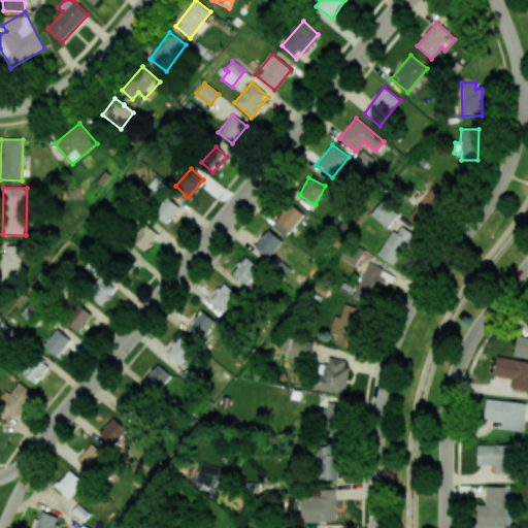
[(433,213),(444,198),(432,189),(414,212),(422,219),(428,210),(433,213)]
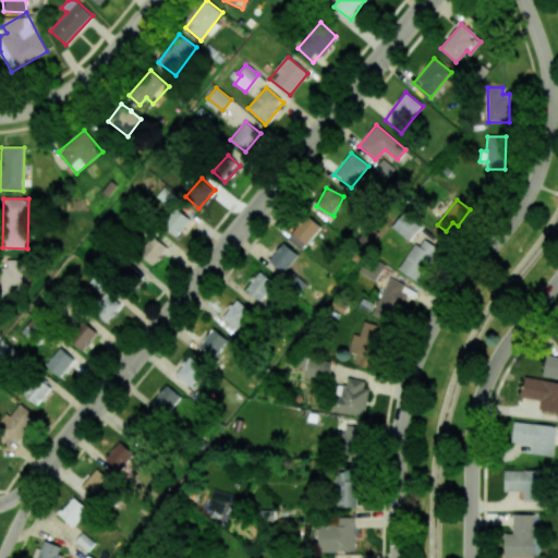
[(162,222),(174,237),(191,221),(179,207),(162,222)]
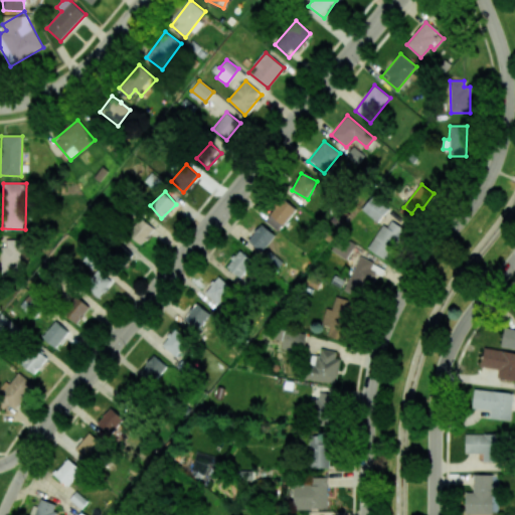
[(388,209),(373,196),(361,209),(376,222),(388,209)]
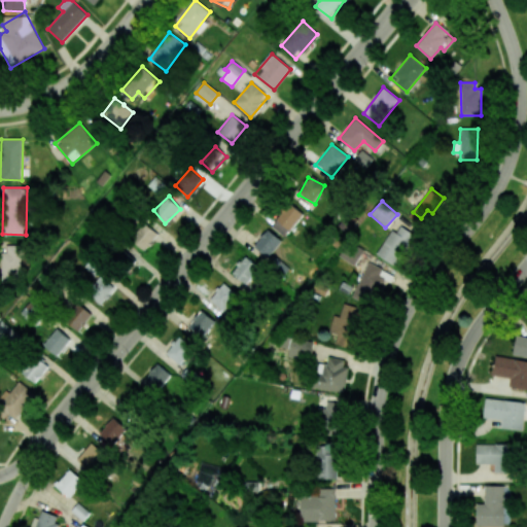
[(271,225),(284,237),(303,214),(289,203),(271,225)]
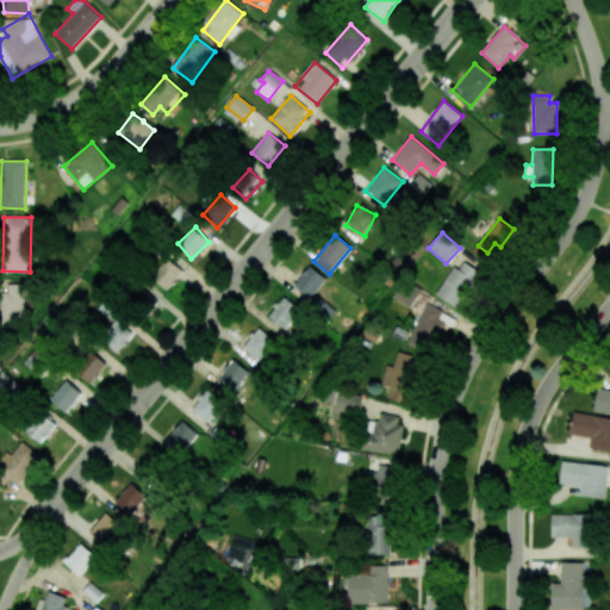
[(436,294),(453,306),(479,271),(462,257),(436,294)]
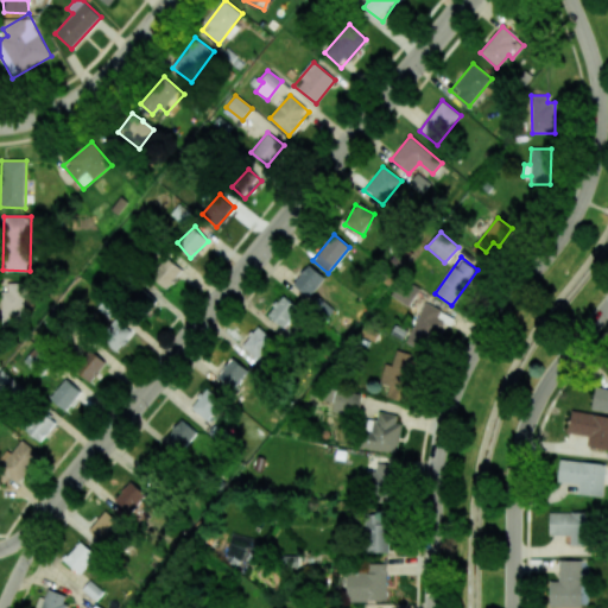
[(151,277),(168,289),(182,270),(165,258),(151,277)]
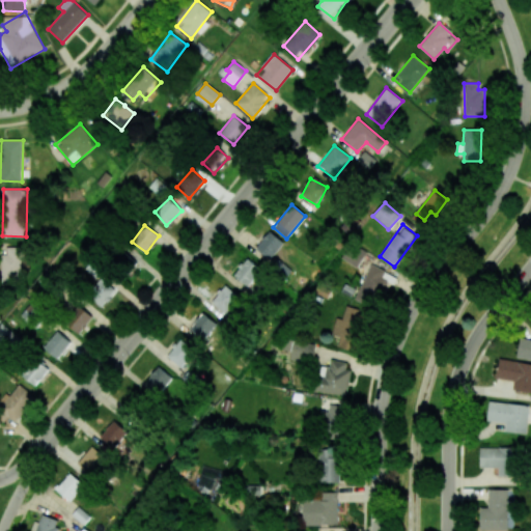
[(256,250),(272,259),(283,241),(268,231),(256,250)]
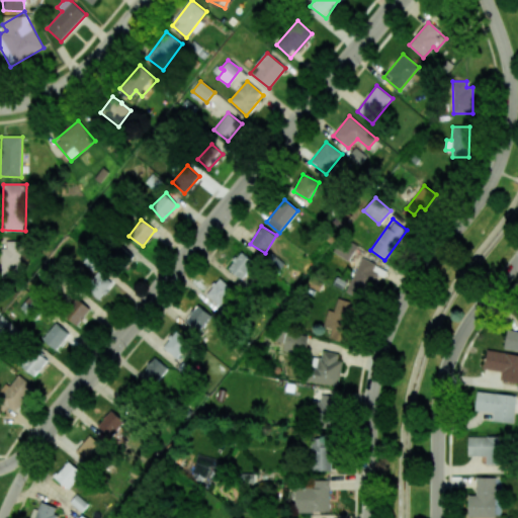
[(21,241),(7,241),(7,248),(1,248),(1,275),(21,275),(21,241)]
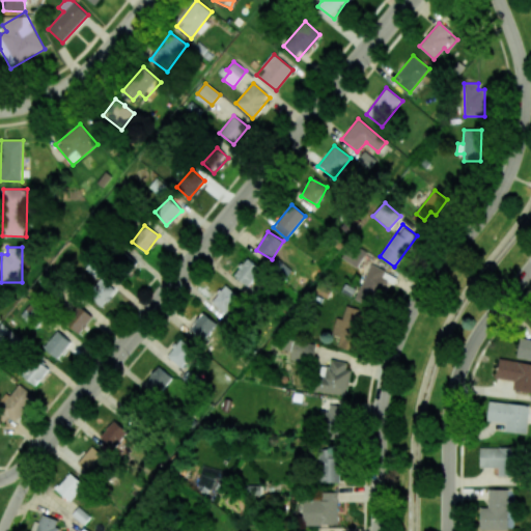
[(138,262),(121,252),(114,263),(130,275),(138,262)]
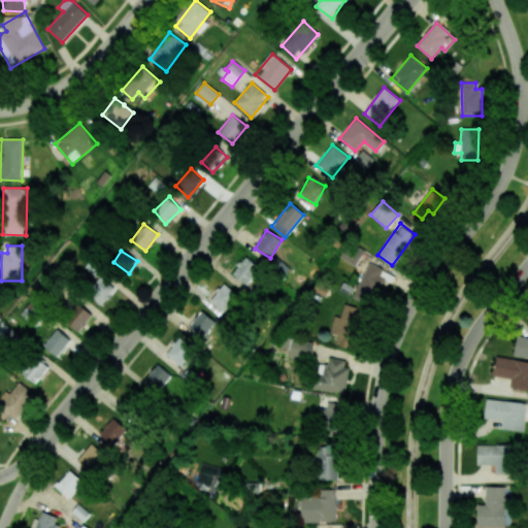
[(232,273),(246,285),(260,267),(245,256),(232,273)]
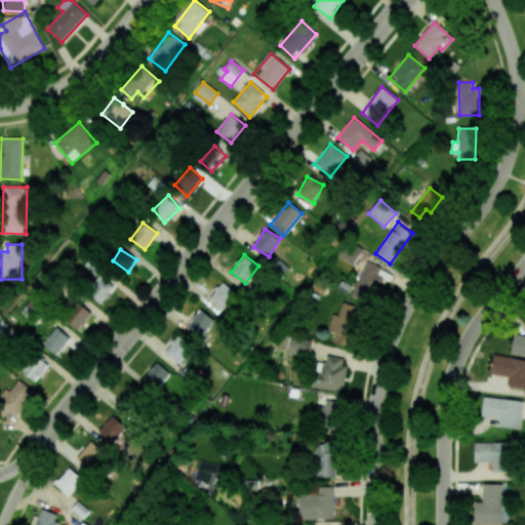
[(385,270),(367,261),(350,296),(367,305),(385,270)]
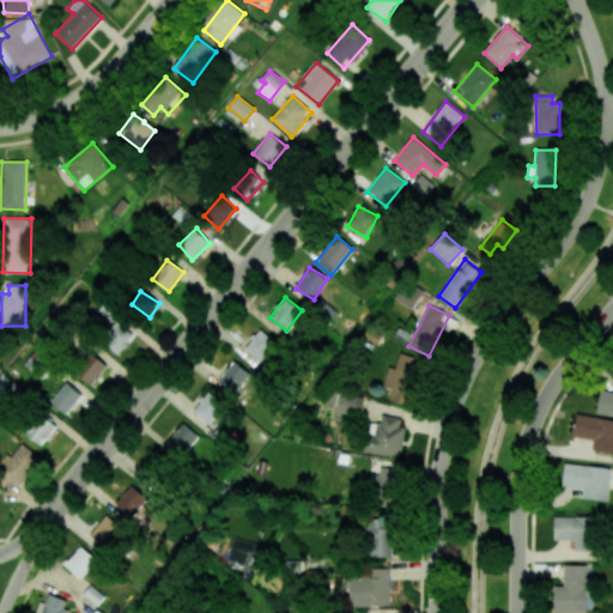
[(120,354),(133,333),(114,322),(101,343),(120,354)]
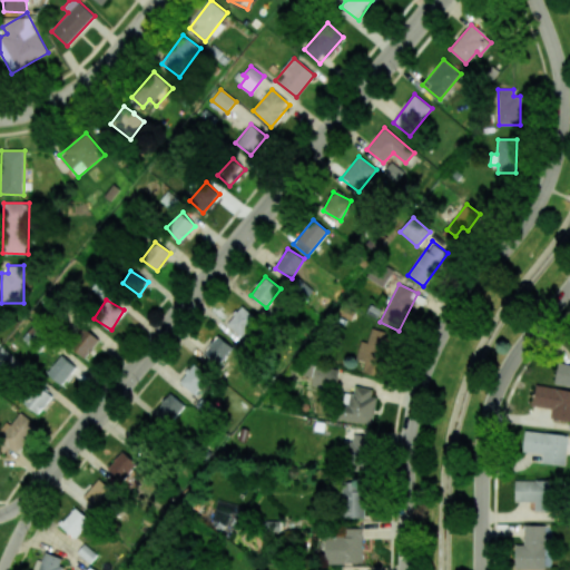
[(226,323),(243,337),(258,321),(242,305),(226,323)]
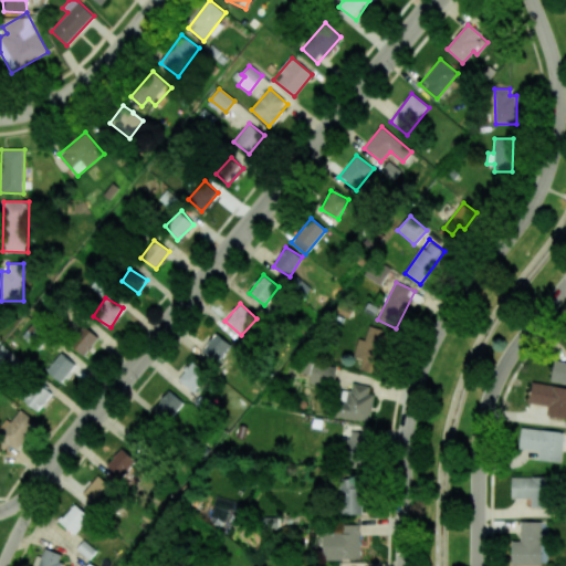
[(98,337),(83,325),(69,345),(84,356),(98,337)]
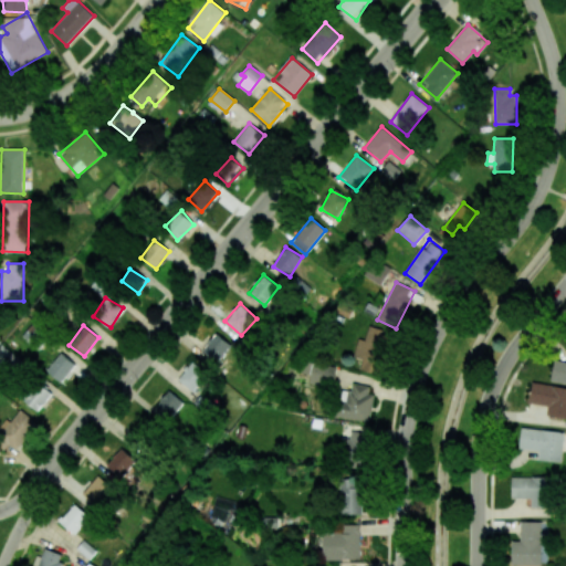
[(354,357),(362,358),(359,370),(381,375),(390,333),(368,328),(365,341),(357,338),(354,357)]
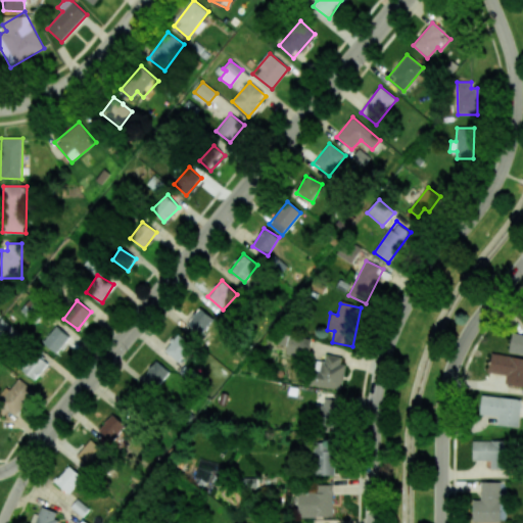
[(186,324),(199,335),(214,319),(200,307),(186,324)]
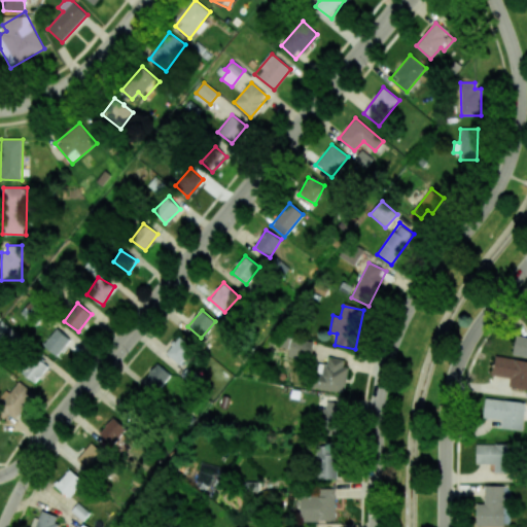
[(19,336),(2,320),(0,322),(0,339),(8,347),(19,336)]
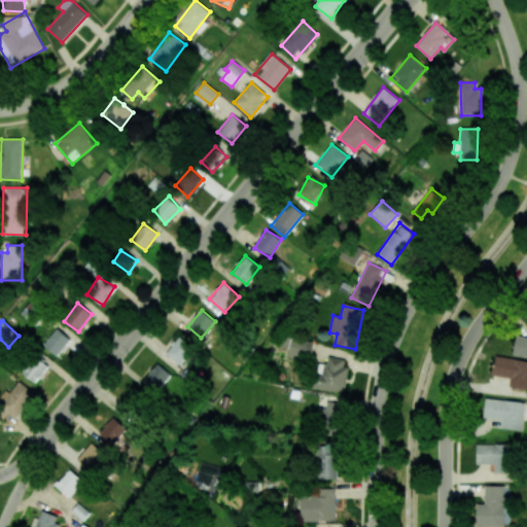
[(57,356),(70,341),(57,328),(43,345),(57,356)]
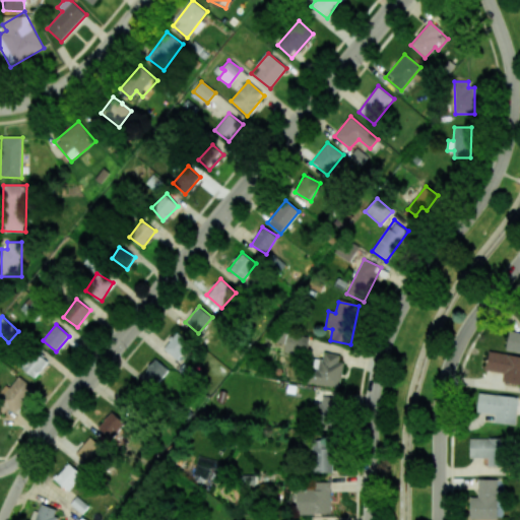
[(506,350),(519,352),(519,332),(510,330),(506,350)]
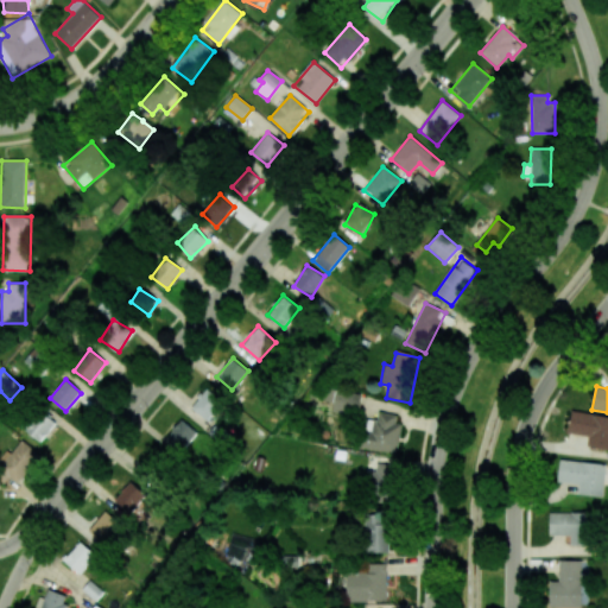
[(191,409),(207,420),(223,400),(207,387),(191,409)]
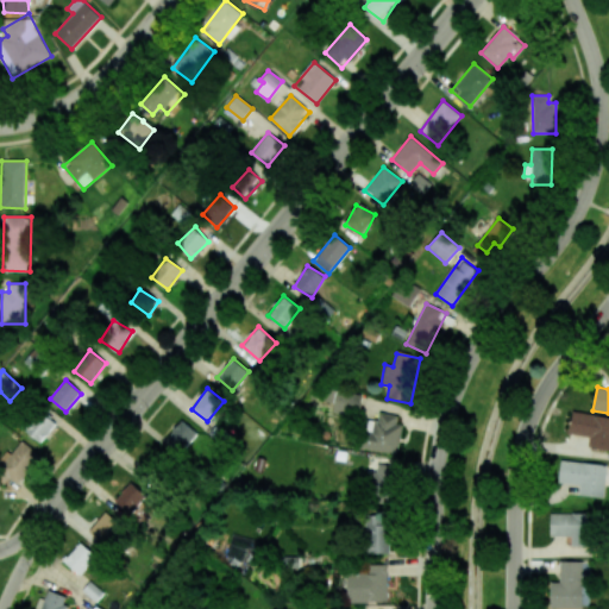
[(328,390),(327,402),(333,402),(332,412),(359,414),(360,394),(328,390)]
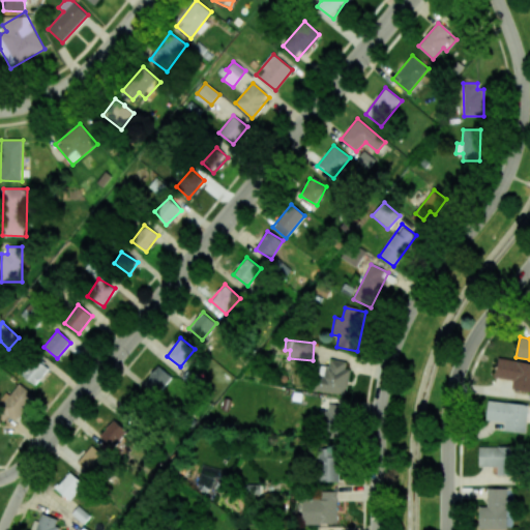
[(34,385),(50,370),(34,355),(20,372),(34,385)]
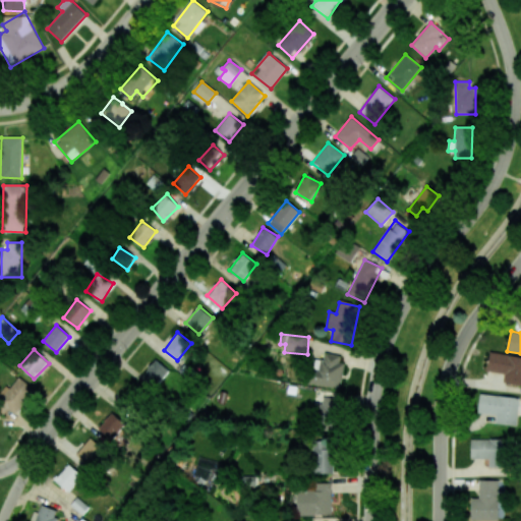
[(503,383),(520,385),(520,356),(489,352),(486,370),(505,373),(503,383)]
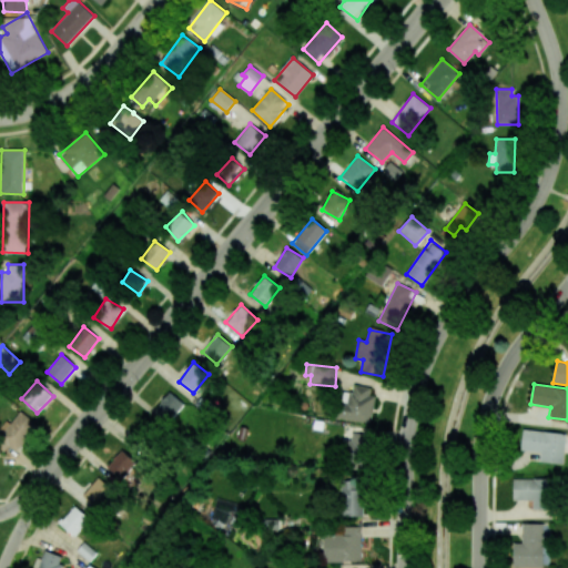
[(374,387),(353,385),(352,393),(340,392),(336,419),(371,423),(374,387)]
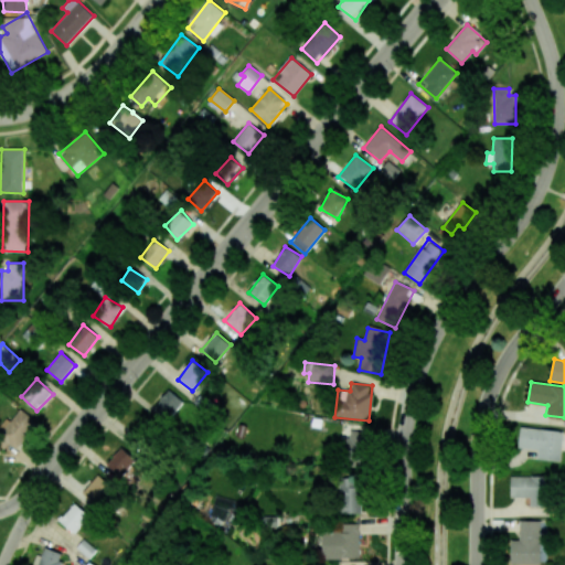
[(153,407),(167,420),(183,403),(169,390),(153,407)]
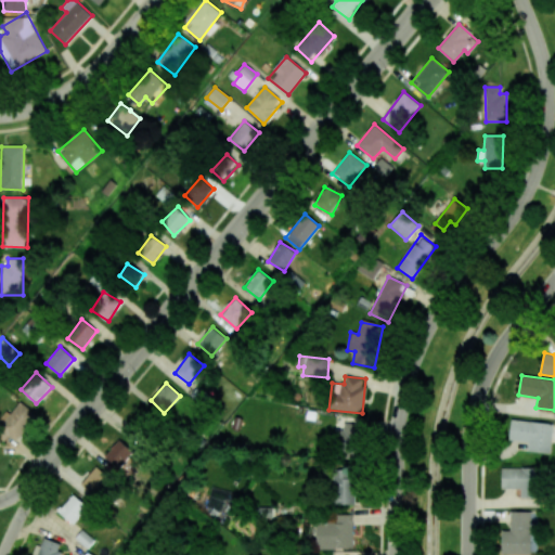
[(37,416),(21,402),(10,414),(8,411),(0,420),(0,426),(1,428),(0,429),(0,435),(4,440),(9,435),(16,441),(37,416)]
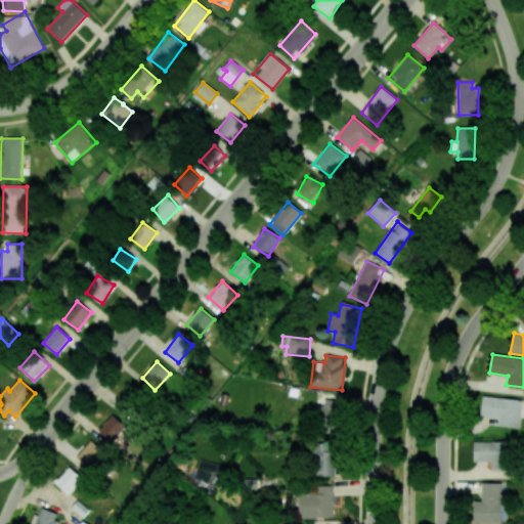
[(498,418),(497,426),(519,428),(523,400),(483,396),(480,416),(498,418)]
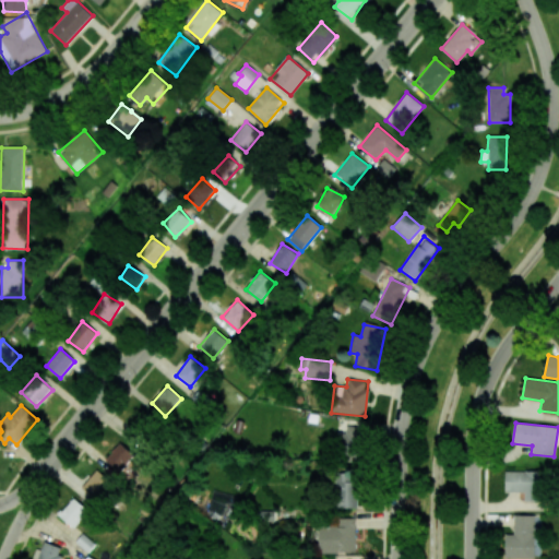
[(105,461),(120,473),(134,454),(119,442),(105,461)]
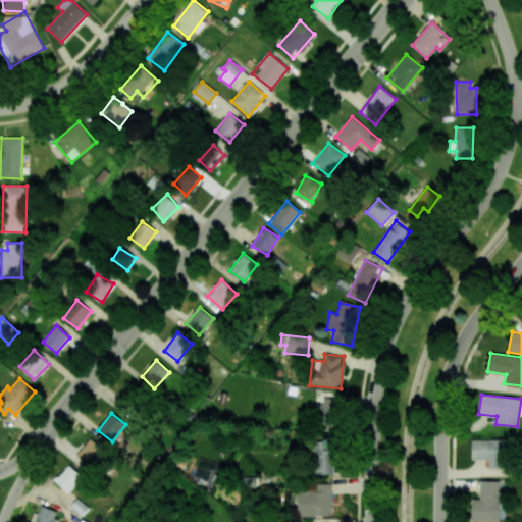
[(75,456),(90,468),(104,451),(91,438),(75,456)]
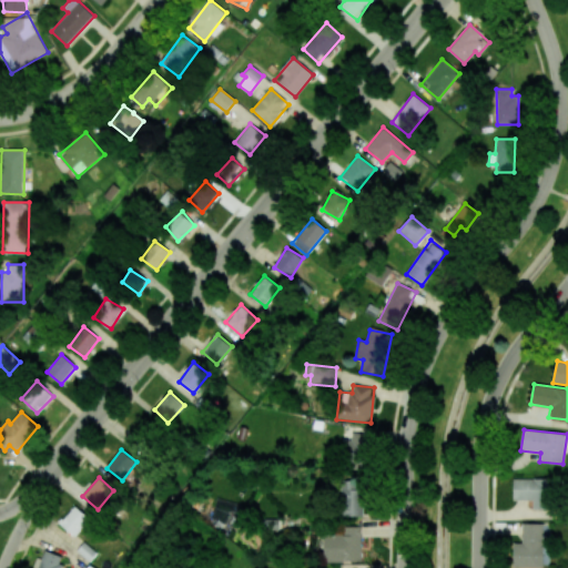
[(513,500),(533,500),(533,509),(549,509),(550,479),(514,478),(513,500)]
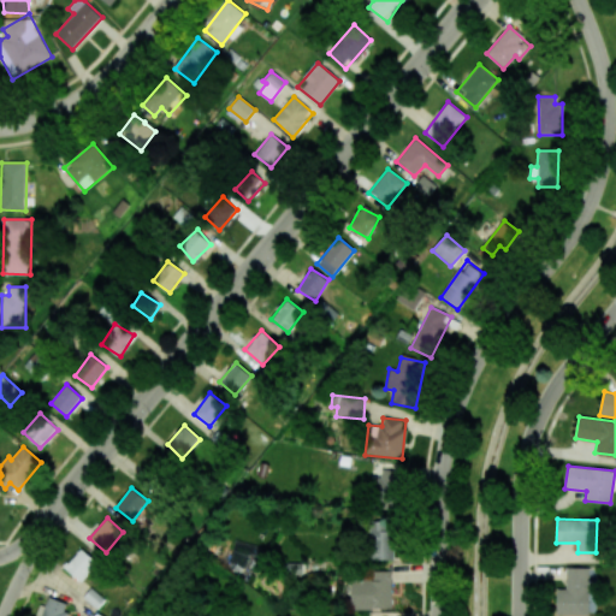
[(394,560),(392,520),(369,520),(371,560),(394,560)]
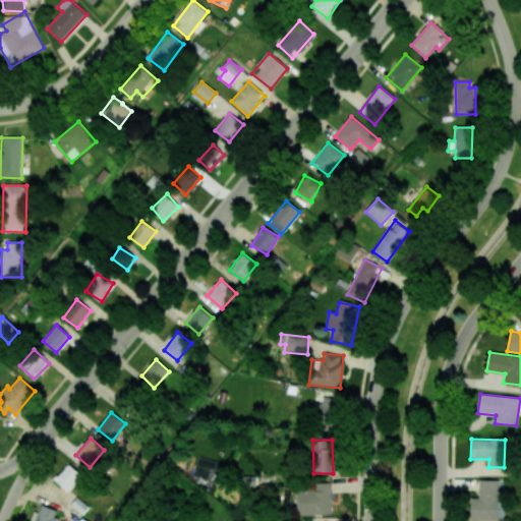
[(193,484),(213,488),(219,462),(198,458),(193,484)]
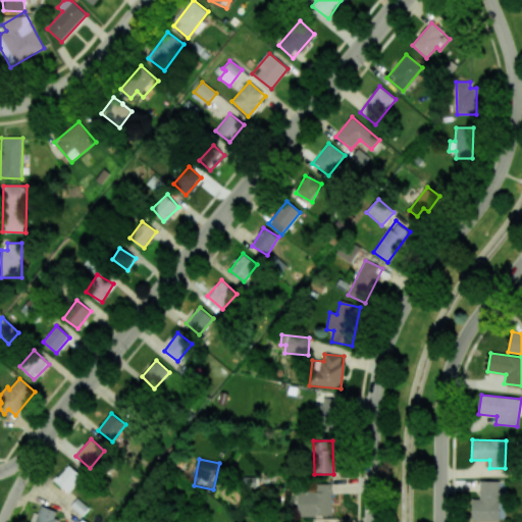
[(83,476),(67,464),(54,480),(68,492),(83,476)]
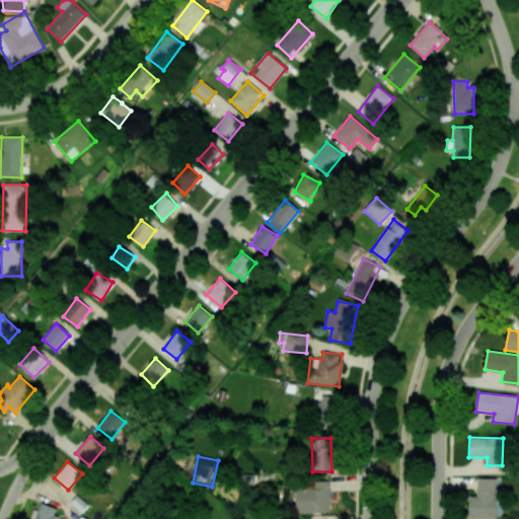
[(254,473),(239,474),(239,486),(254,485),(254,473)]
